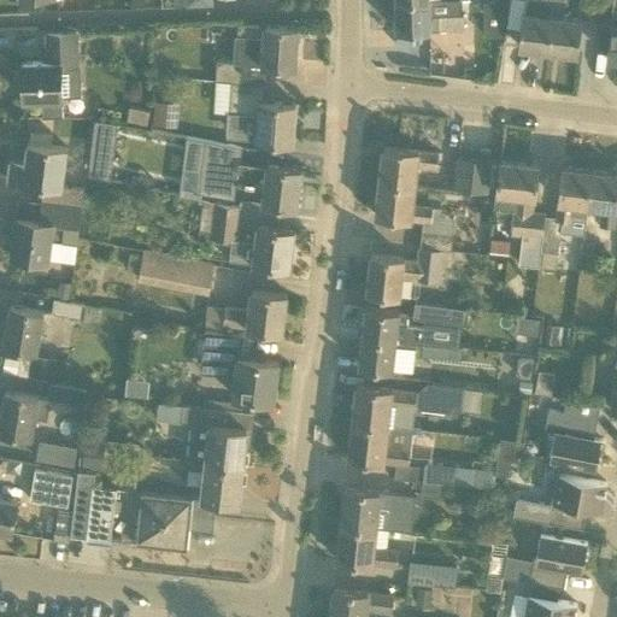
[(429,15),(428,0),(395,0),(397,31),(440,30),(439,30),(464,29),(464,13),(429,15)]
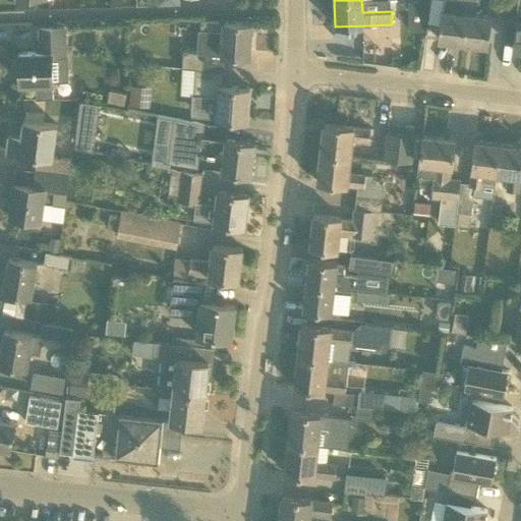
[(361,0),(362,12),(392,11),(391,0),(361,0)]
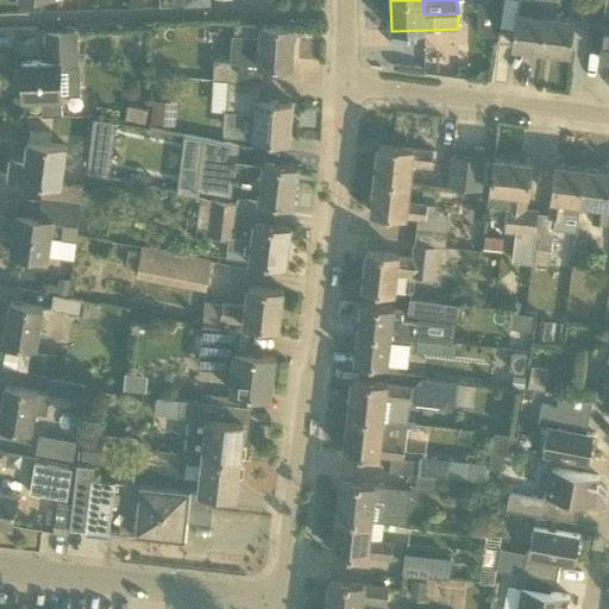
[(515,13),(512,46),(541,49),(547,0),(534,0),(534,1),(540,8),(539,16),(515,13)]
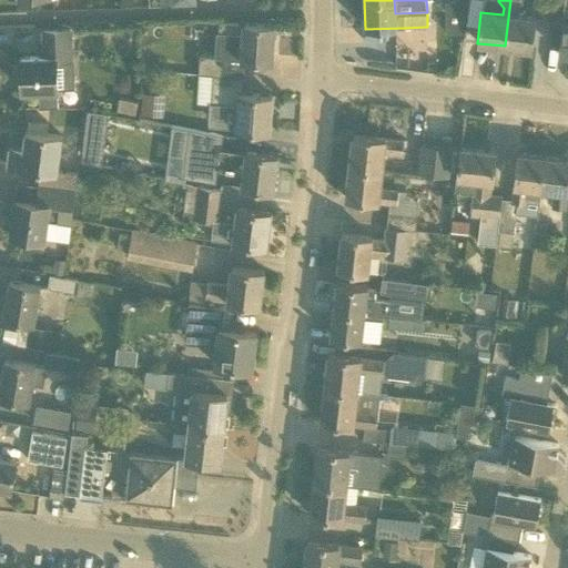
[(533,49),(536,19),(515,17),(516,8),(523,3),(523,0),(510,0),(505,46),(533,49)]
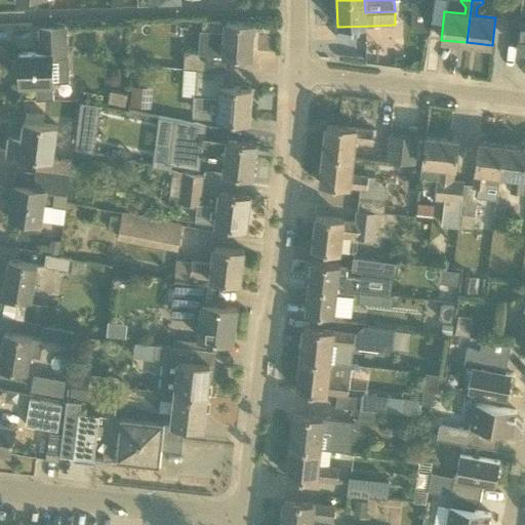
[(517,40),(516,48),(524,49),(524,0),(521,0),(520,19),(511,18),(509,39),(517,40)]
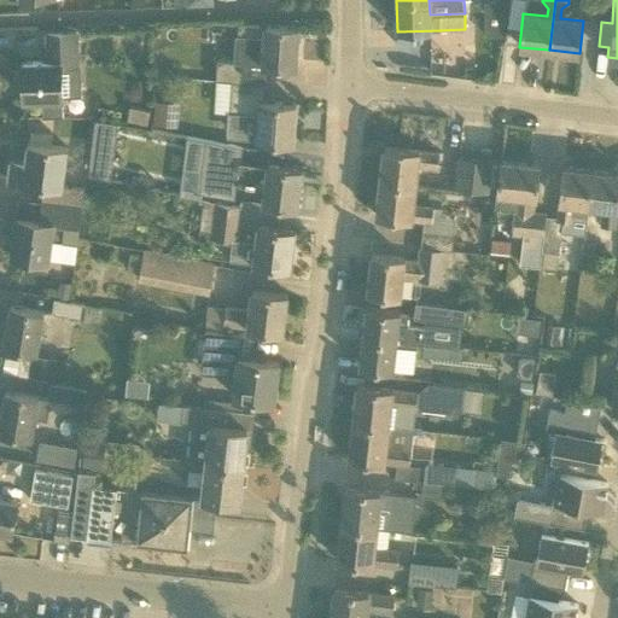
[(509,1),(485,1),(485,36),(505,35),(509,1)]
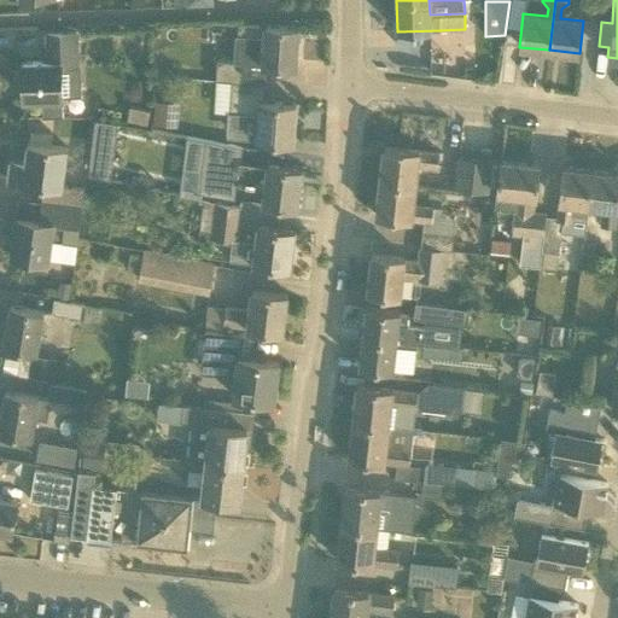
[(264,38),(262,60),(262,65),(297,68),(299,27),(266,24),(266,25),(239,24),(239,36),(264,38)]
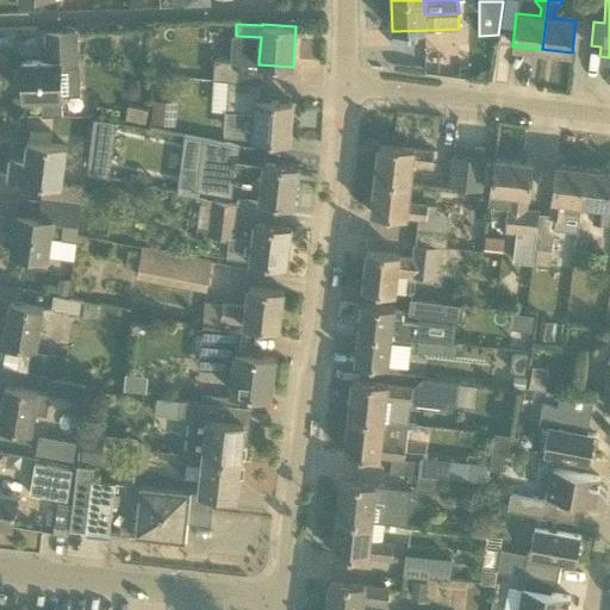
[(63,114),(61,68),(78,68),(75,32),(47,33),(48,61),(23,62),(24,98),(42,97),(42,116),(63,114)]
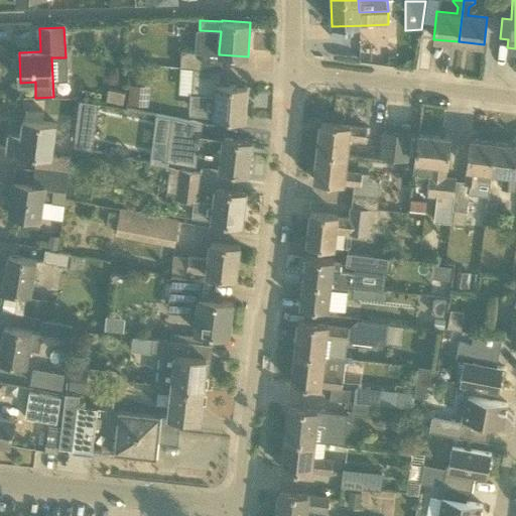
[(182,50),(180,67),(192,68),(197,68),(214,70),(215,52),(182,50)]
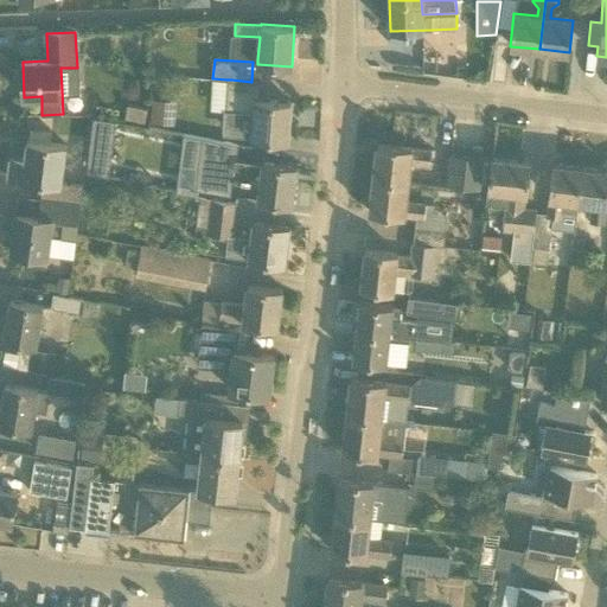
[(261,100),(261,82),(251,82),(231,80),(227,80),(227,82),(227,98),(225,110),(238,110),(237,136),(253,138),(288,139),(292,102),(261,100)]
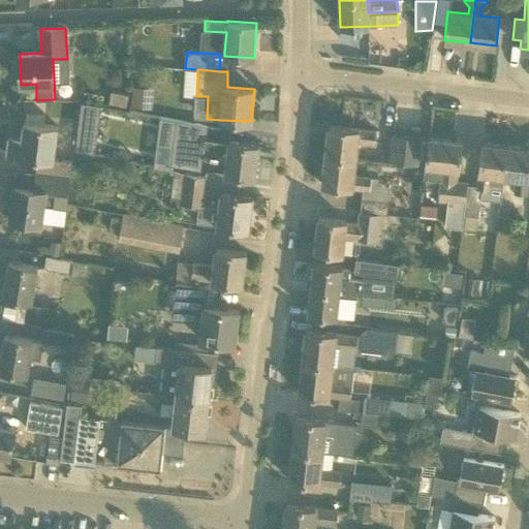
[(133,86),(131,105),(142,106),(144,87),(133,86)]
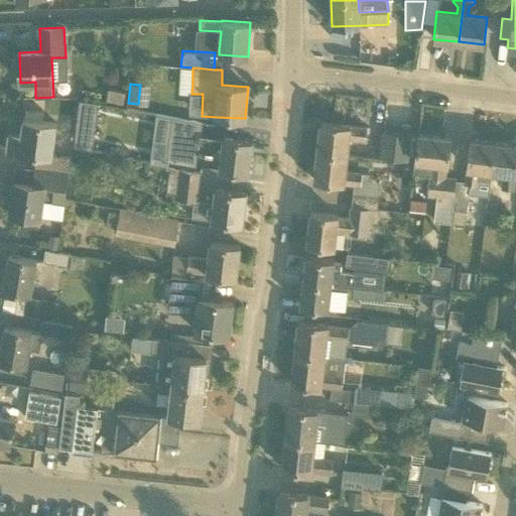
[(124,108),(127,94),(109,90),(106,104),(124,108)]
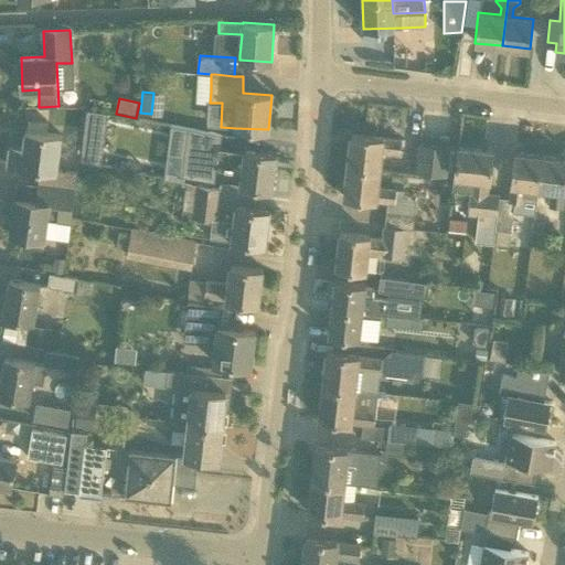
[(86,109),(80,159),(100,162),(108,112),(86,109)]
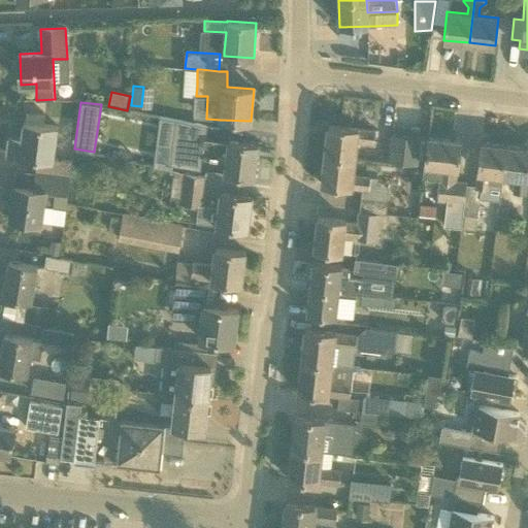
[(227,143),(209,141),(204,140),(207,126),(178,121),(174,150),(226,156),(224,173),(255,176),(259,144),(227,140),(227,143)]
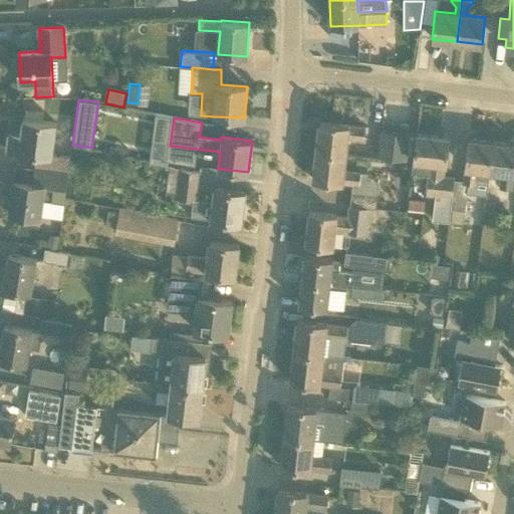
[(51,155),(56,122),(23,118),(21,136),(8,134),(6,150),(37,154),(35,169),(69,173),(71,157),(51,155)]
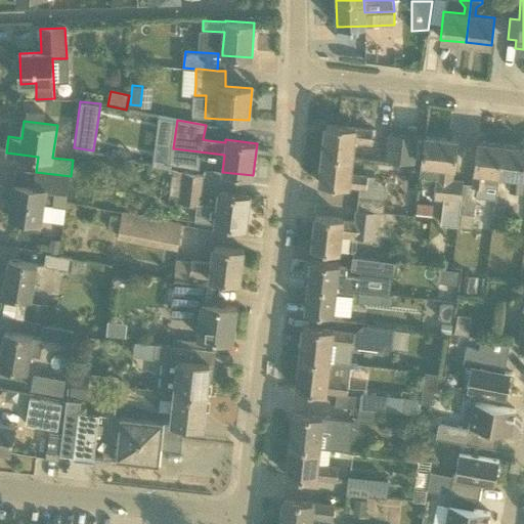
[(372,142),(373,129),(356,128),(356,127),(326,124),(322,154),(352,157),(353,140),(372,142)]
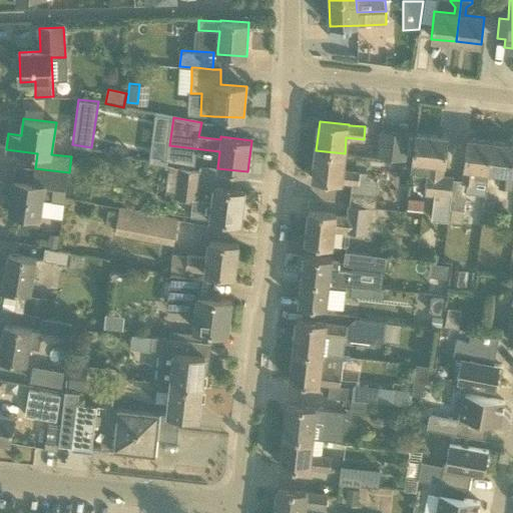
[(405,161),(406,154),(409,134),(382,131),(378,157),(405,161)]
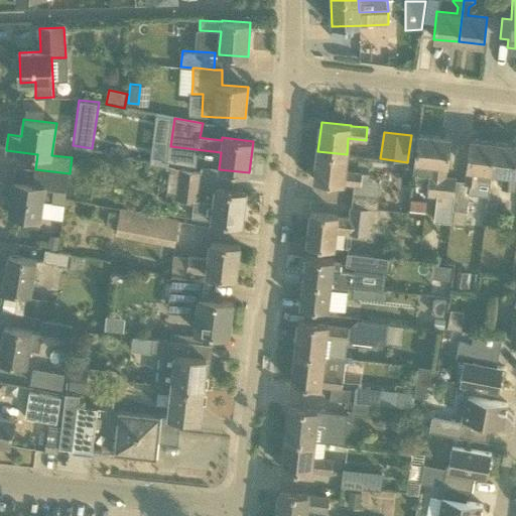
[(428,195),(438,196),(455,198),(457,182),(458,177),(446,176),(450,137),(419,134),(416,160),(415,174),(430,176),(428,195)]
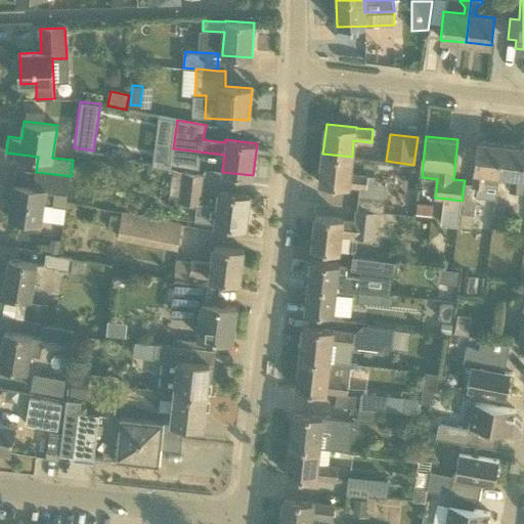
[(477,142),(473,185),(476,185),(476,197),(496,199),(499,173),(503,144),(477,142)]
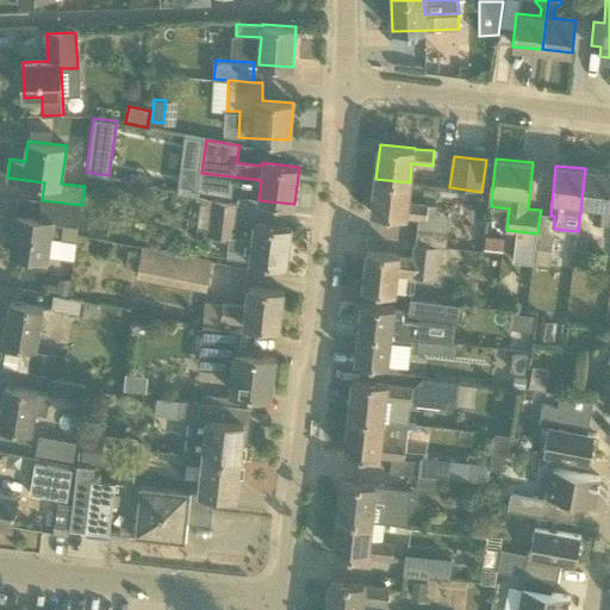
[(609,224),(609,207),(609,170),(585,168),(582,201),(596,203),(593,222),(609,224)]
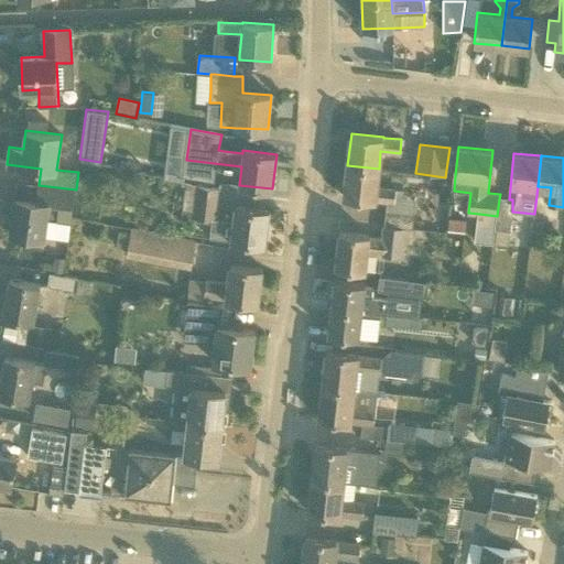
[(377,186),(379,169),(347,165),(344,197),(387,202),(394,203),(396,190),(396,187),(377,186)]
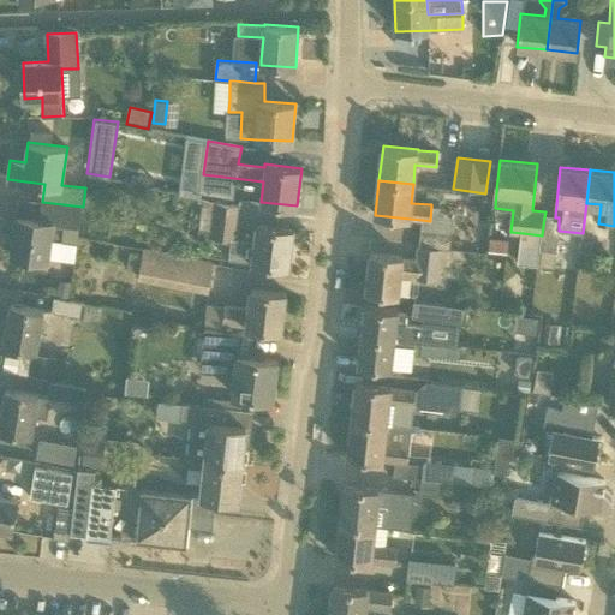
[(256,227),(237,225),(239,206),(215,202),(202,199),(196,236),(210,238),(234,242),(233,260),(290,267),(294,230),(256,225),(256,227)]
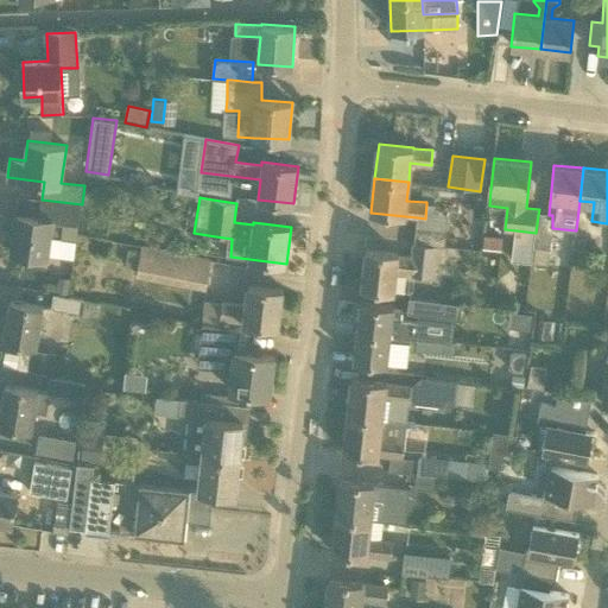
[(77,240),(82,204),(42,200),(39,216),(17,213),(12,251),(46,255),(49,236),(75,240),(77,240)]
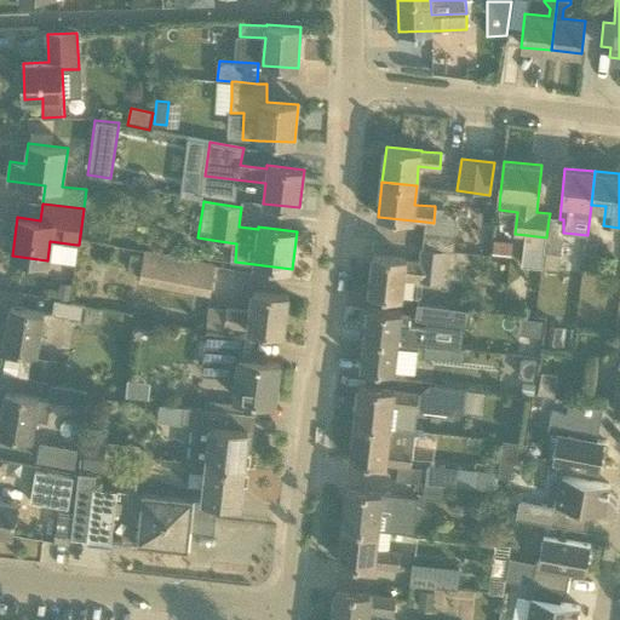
[(422,248),(454,252),(455,233),(432,230),(424,229),(422,248)]
